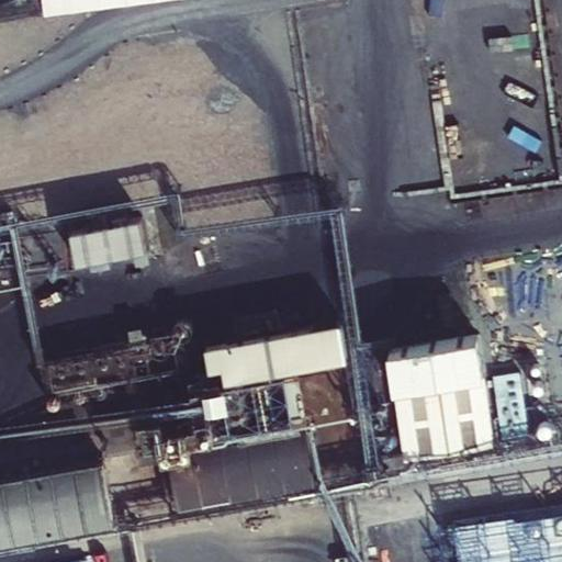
[(83,192),(78,160),(54,164),(59,195),(83,192)]
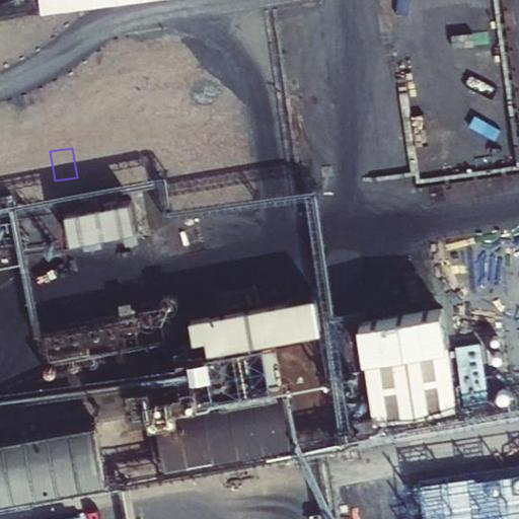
[(206,190),(211,195),(219,198),(228,196),(234,191),(237,182),(235,172),(228,165),(218,163),(209,167),(204,174),(203,182),(206,190)]
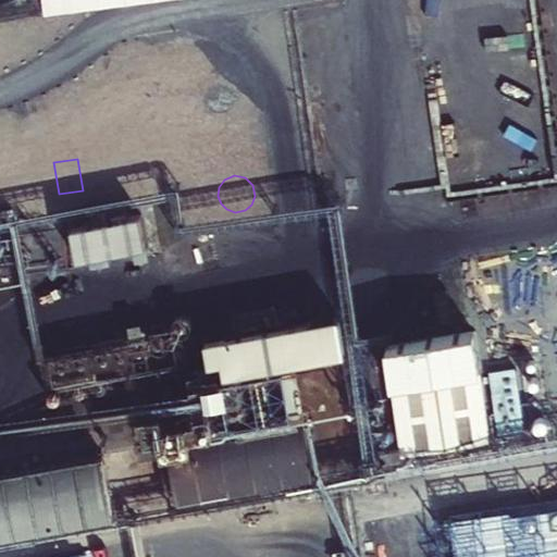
[(515,298),(516,293),(515,288),(514,283),(511,279),(508,274),(504,271),(499,269),(495,268),(490,267),(484,267),(480,269),(475,271),(471,274),(468,279),(466,283),(463,287),(463,293),(463,298),(466,302),(468,307),(471,311),(474,314),(479,317),(484,319),(489,319),(494,319),(499,317),(504,314),(508,311),(511,307),(514,302),(515,298)]
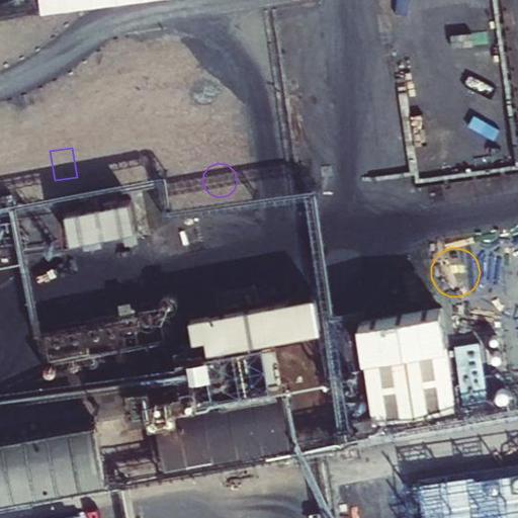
[(314,301),(188,324),(192,347),(204,344),(206,356),(234,352),(320,337),(314,301)]
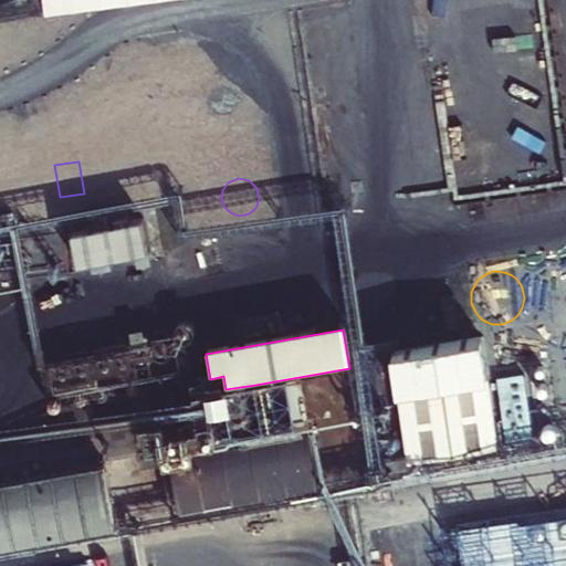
[(481,337),(389,350),(405,461),(498,448),(481,337)]
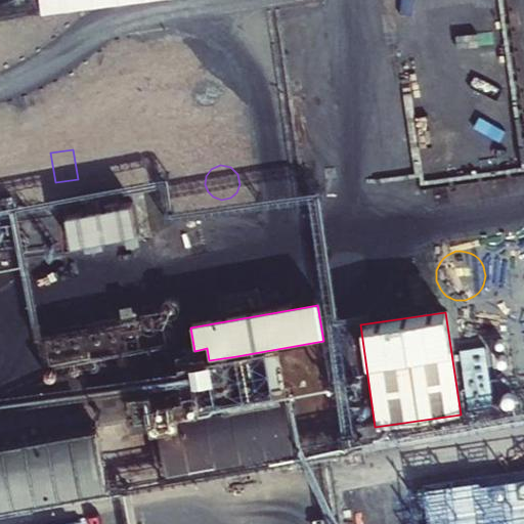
[(248,399),(129,420),(139,477),(293,449),(282,394),(248,399)]
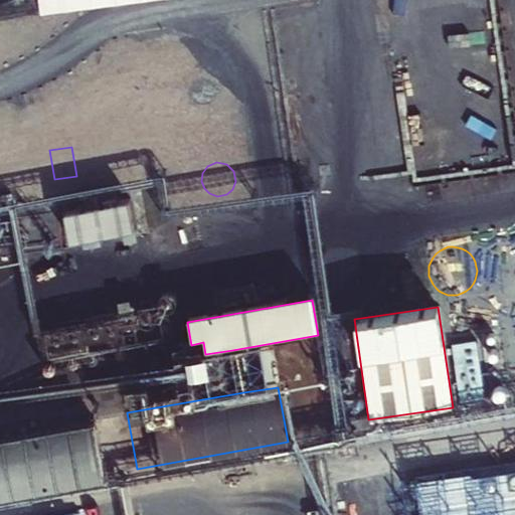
[(96,419),(0,436),(0,494),(107,475),(96,419)]
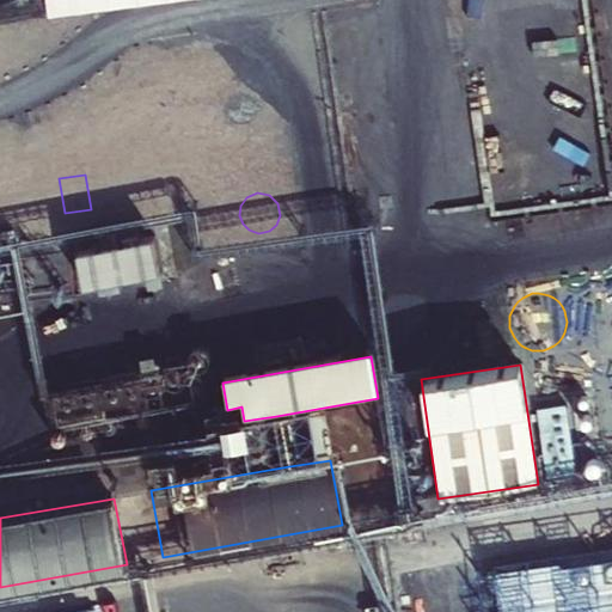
[(611,611),(611,595),(605,594),(600,595),(595,597),(591,599),(587,603),(583,606),(581,611),(580,611),(611,611)]
